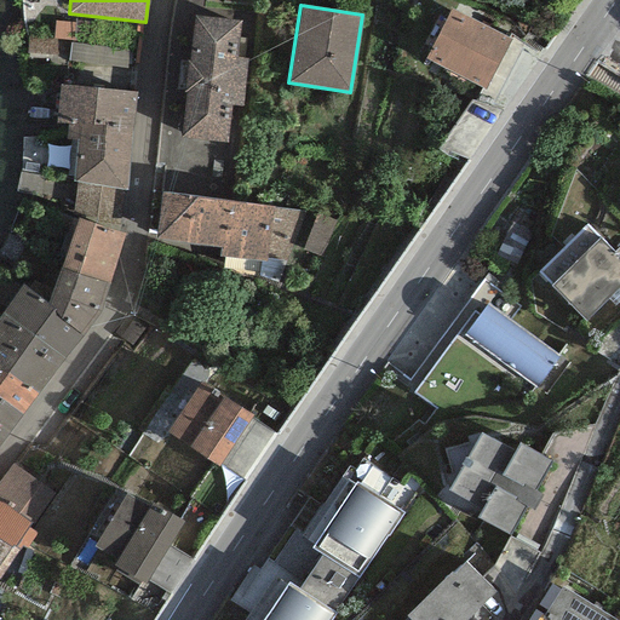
[(511,40),(451,9),(425,58),(486,90),(511,40)]
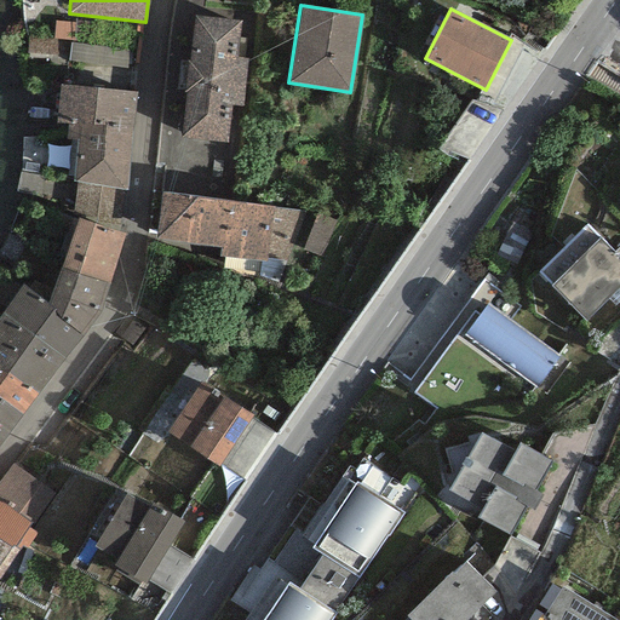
[(240,21),(191,17),(181,137),(230,141),(233,107),(242,108),(247,59),(236,58),(240,21)]
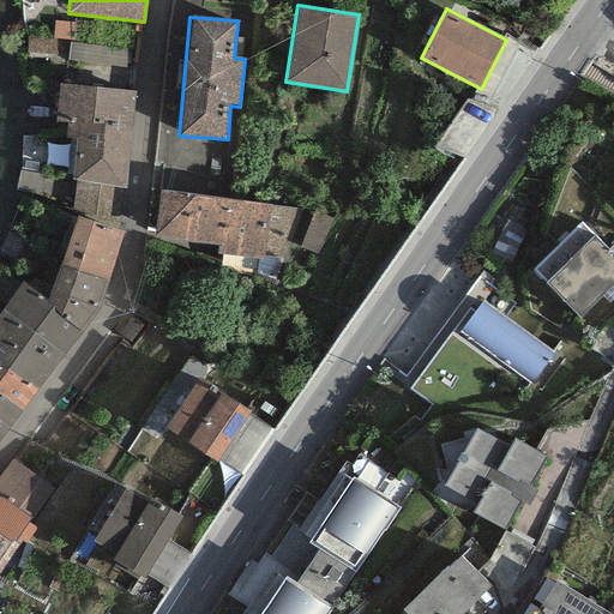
[(76,23),(54,22),(53,38),(56,40),(74,41),(76,23)]
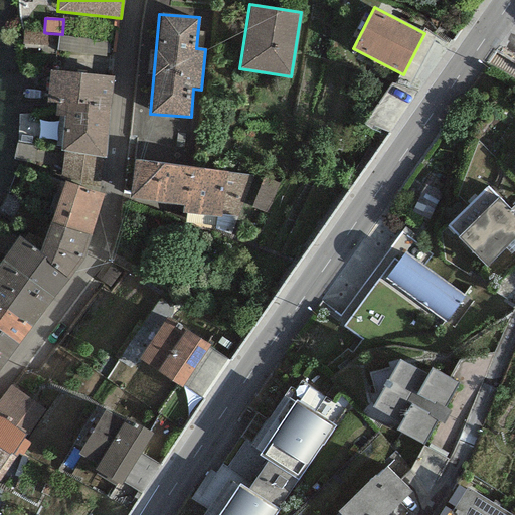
[(47,45),(47,33),(44,32),(22,31),(22,44),(47,45)]
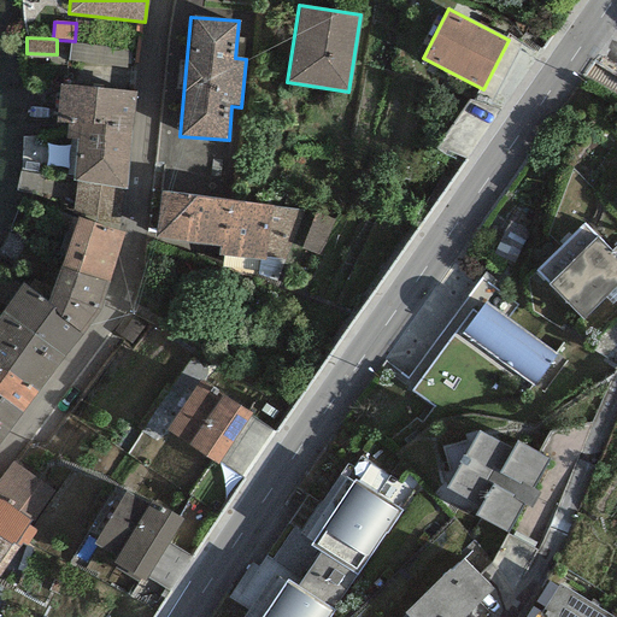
[(128,50),(70,43),(68,62),(125,68),(128,50)]
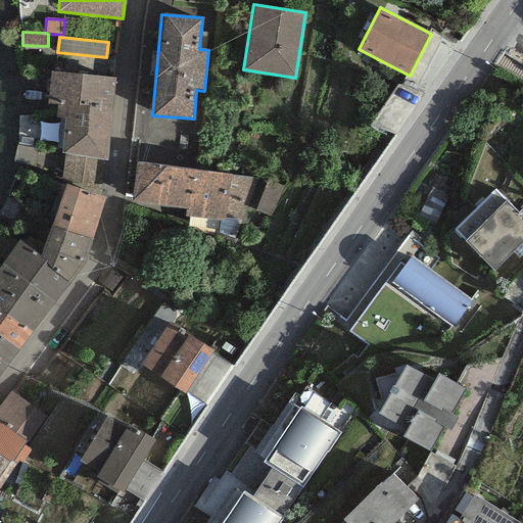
[(56,117),(65,120),(110,125),(116,79),(50,70),(46,103),(58,104),(56,117)]
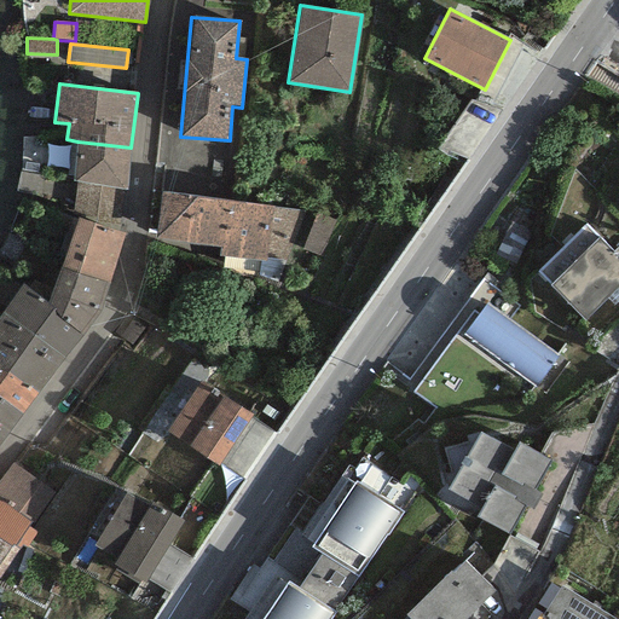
[(126,189),(131,148),(77,142),(73,181),(76,183),(114,186),(126,189)]
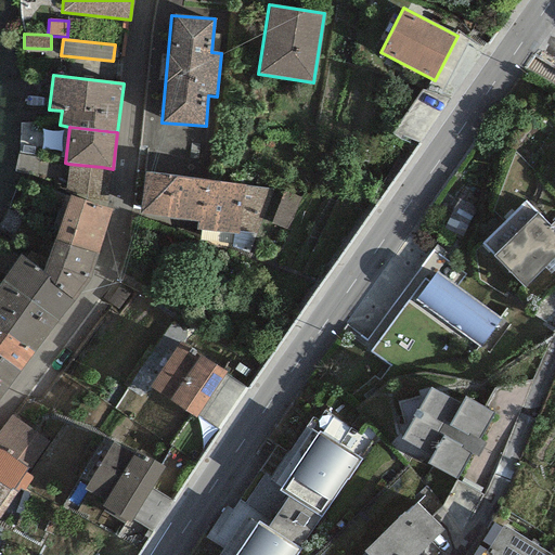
[(99,196),(102,167),(68,164),(65,194),(76,194),(99,196)]
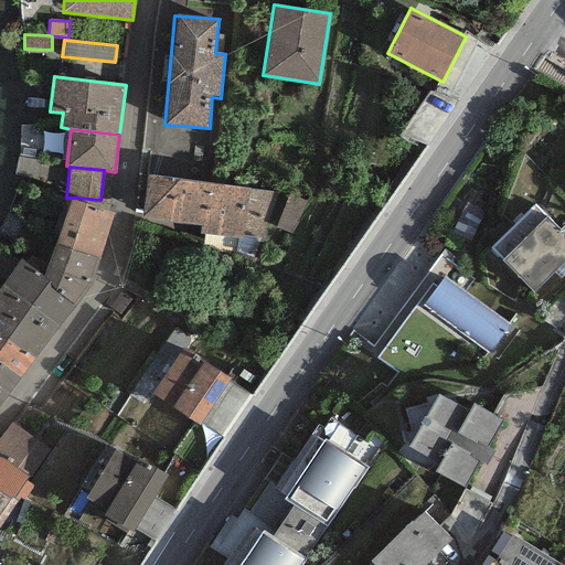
[(244,235),(249,189),(147,174),(141,217),(200,225),(200,234),(243,238),(244,235)]
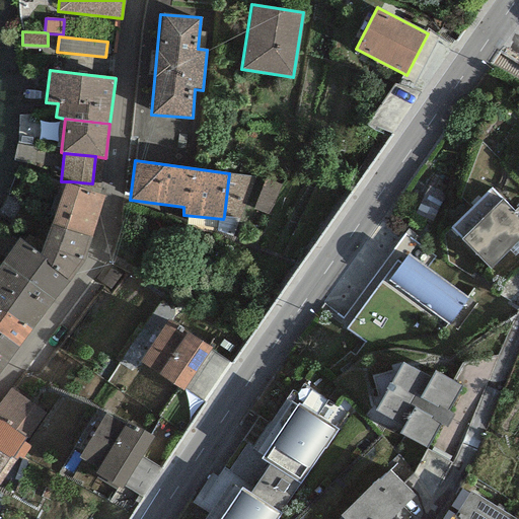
[(265,178),(229,173),(224,216),(239,217),(244,206),(269,216),(282,186),(265,178)]
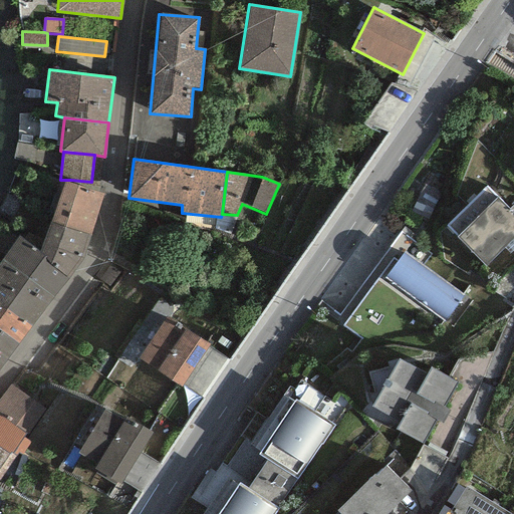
[(69,183),(98,192),(99,182),(91,182),(70,180),(69,183)]
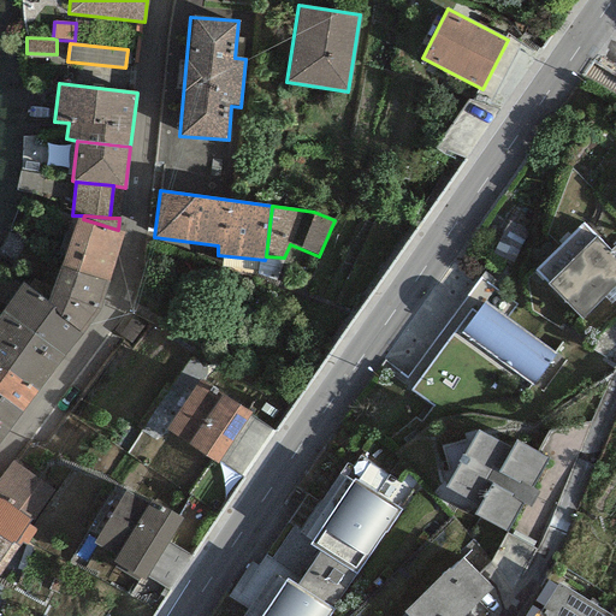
[(83,219),(77,217),(60,266),(108,282),(125,232),(118,230),(83,219)]
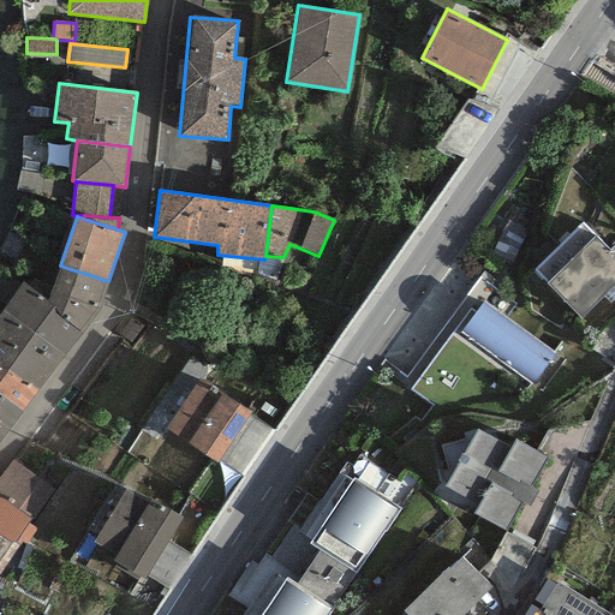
[(581,320),(614,285),(614,256),(608,250),(580,222),(532,272),(581,320)]
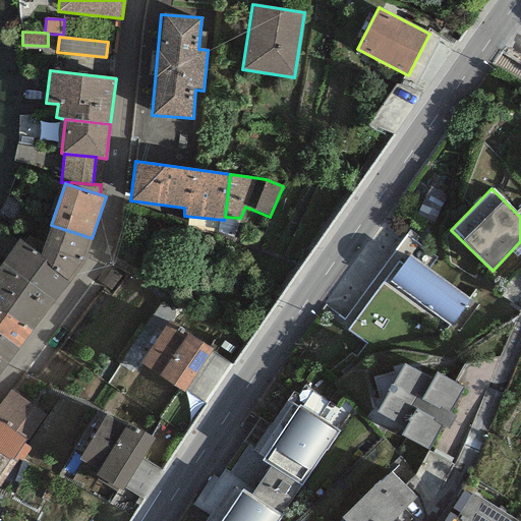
[(84,263),(92,238),(51,225),(40,255),(46,259),(46,265),(69,283),(84,263)]
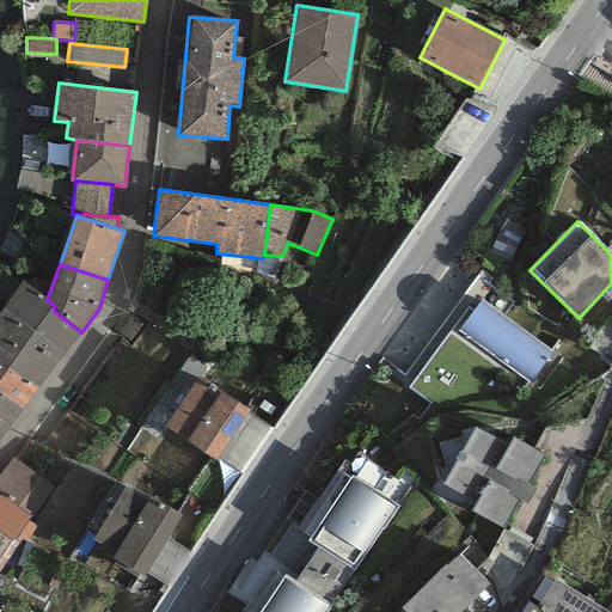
[(47,300),(23,281),(2,310),(65,354),(81,332),(54,311),(54,305),(47,300)]
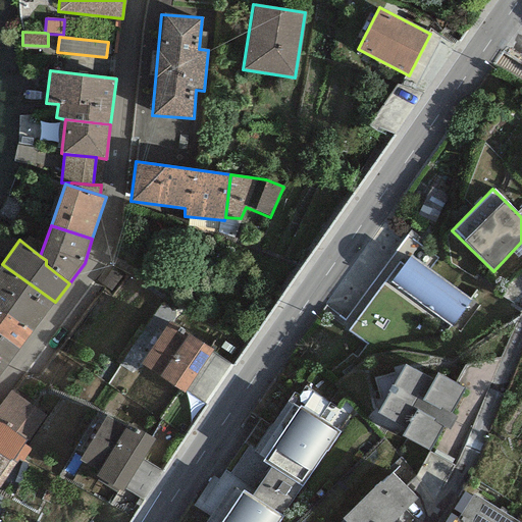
[(470,300),(410,255),(390,281),(451,326),(470,300)]
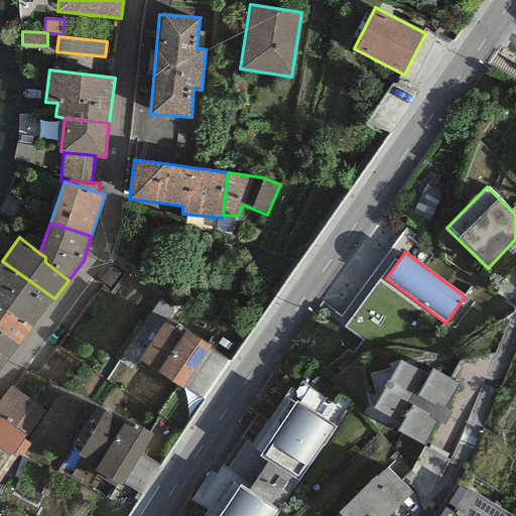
[(0,304),(31,328),(54,298),(2,261),(0,263),(0,304)]
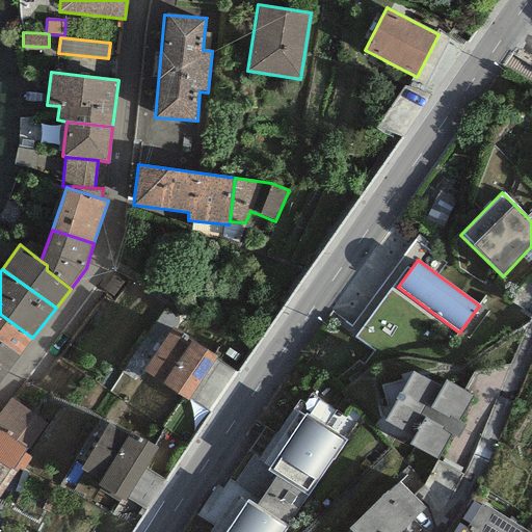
[(32,338),(0,314),(0,342),(19,355),(32,338)]
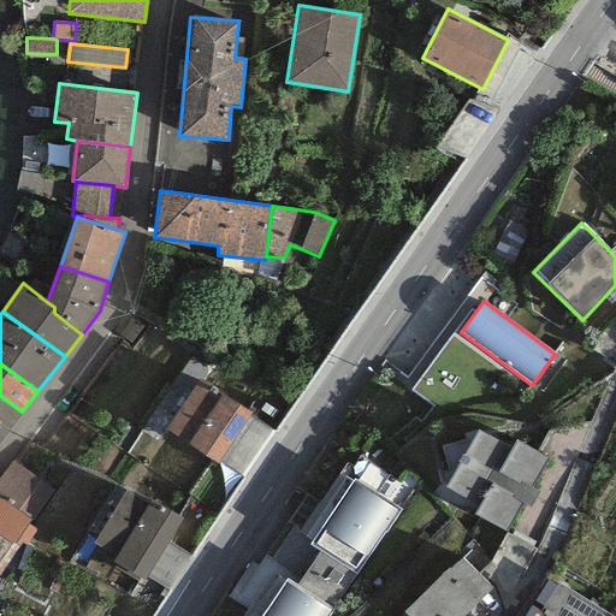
[(217,465),(252,413),(200,378),(165,430),(217,465)]
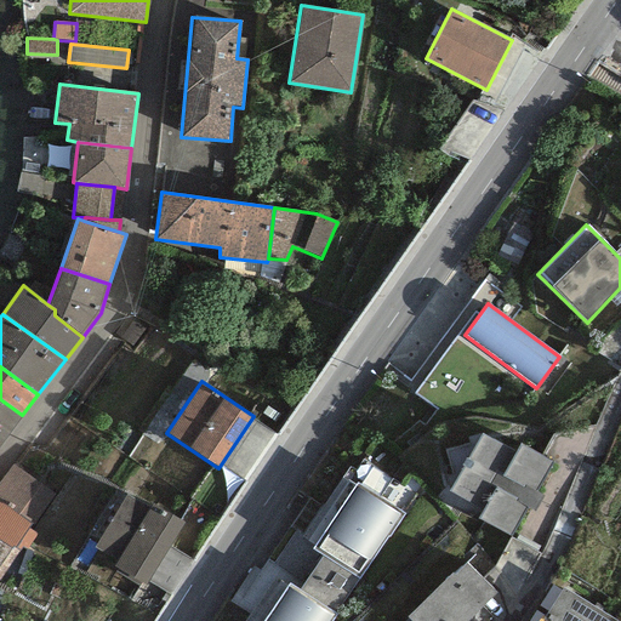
[(0,445),(22,415),(0,399),(0,445)]
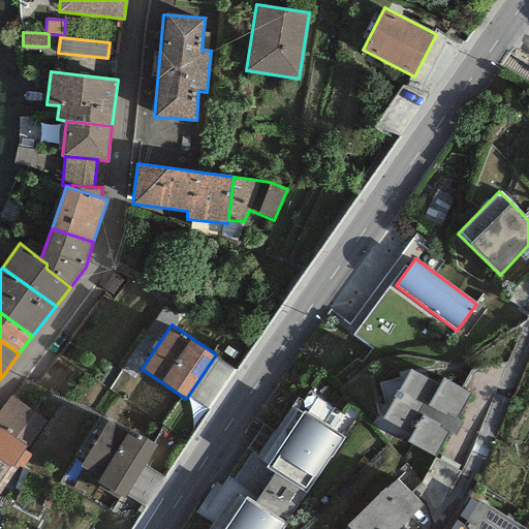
[(456,417),(469,393),(442,378),(439,385),(411,370),(384,418),(412,433),(407,443),(434,458),(447,434),(455,438),(463,422),(456,417)]
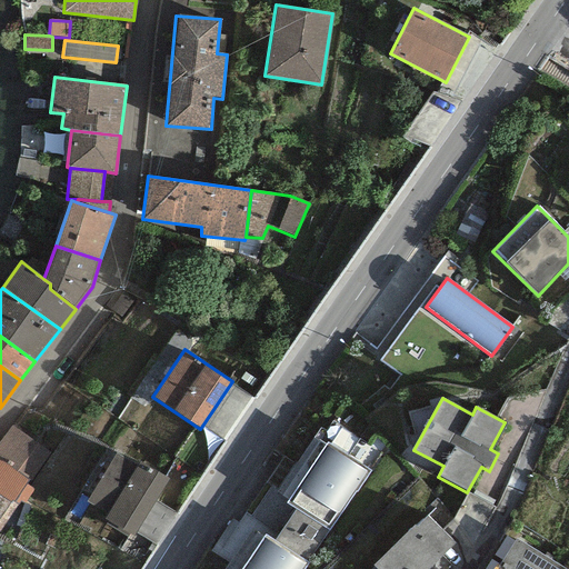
[(51,452),(11,426),(0,441),(0,460),(29,480),(31,482),(51,452)]
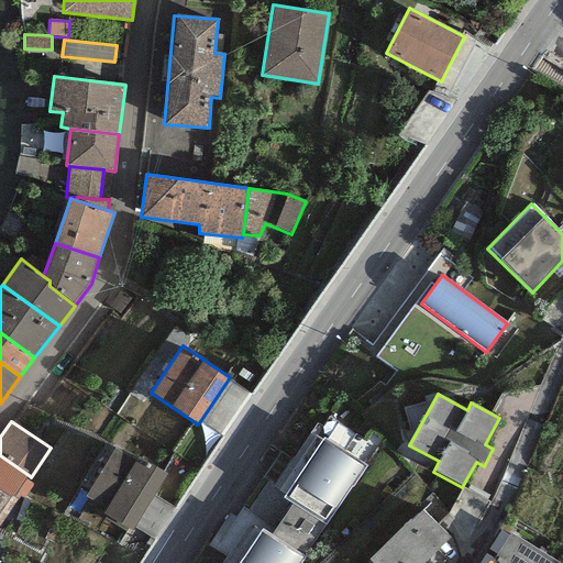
[(324,525),(326,526),(366,465),(322,437),(283,497),(293,504),(324,525)]
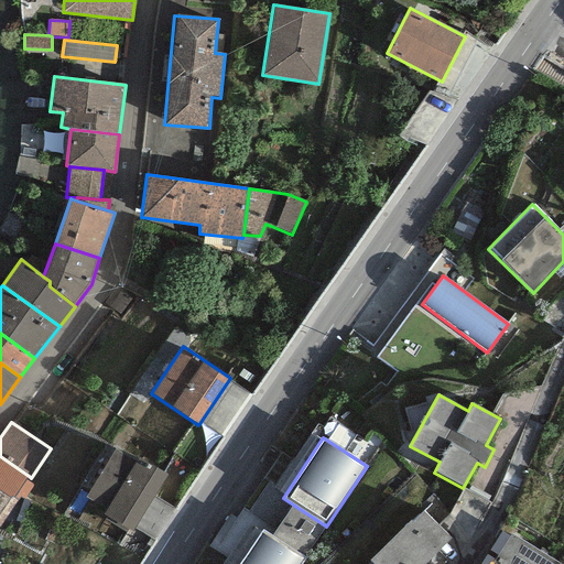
[(132,532),(166,475),(138,457),(137,461),(115,447),(85,498),(106,511),(104,514),(132,532)]
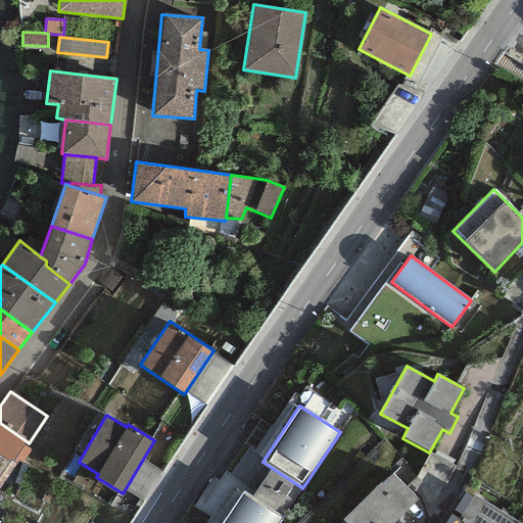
[(27,441),(0,423),(0,457),(8,463),(10,461),(15,465),(18,462),(21,464),(31,450),(24,445),(27,441)]
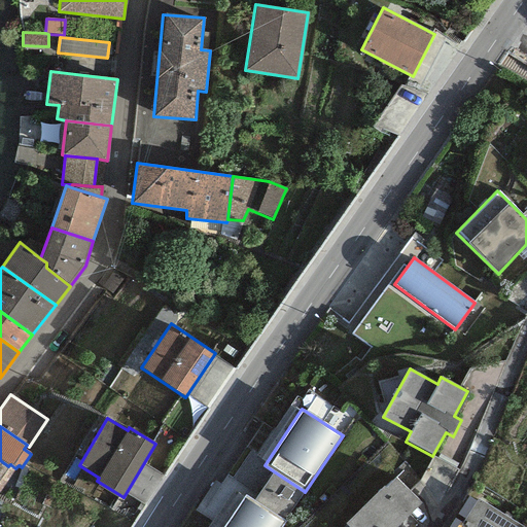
[(458,470),(433,457),(420,482),(436,505),(458,470)]
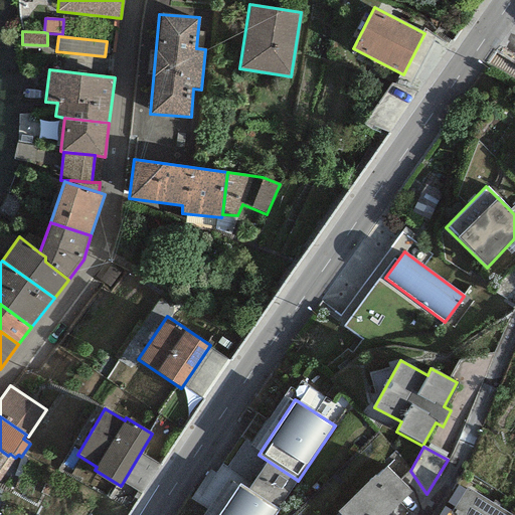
[(0,480),(15,458),(10,454),(8,456),(0,450),(0,480)]
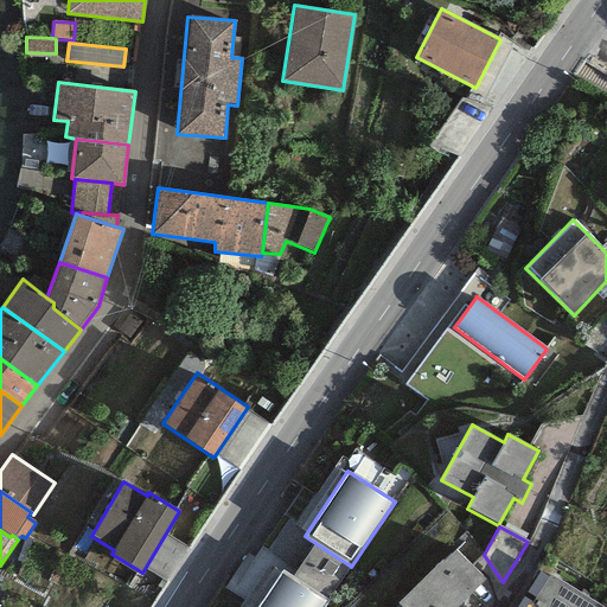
[(326,601),(350,566),(315,543),(291,577),(326,601)]
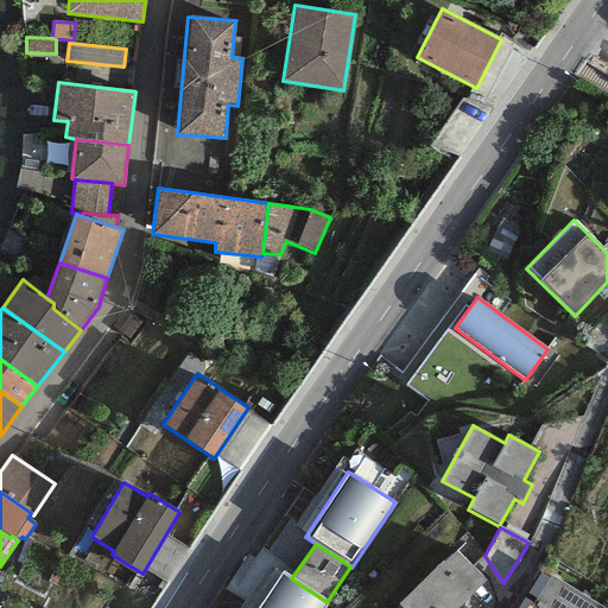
[(456,550),(398,603),(399,606),(397,607),(456,607),(486,582),(456,550)]
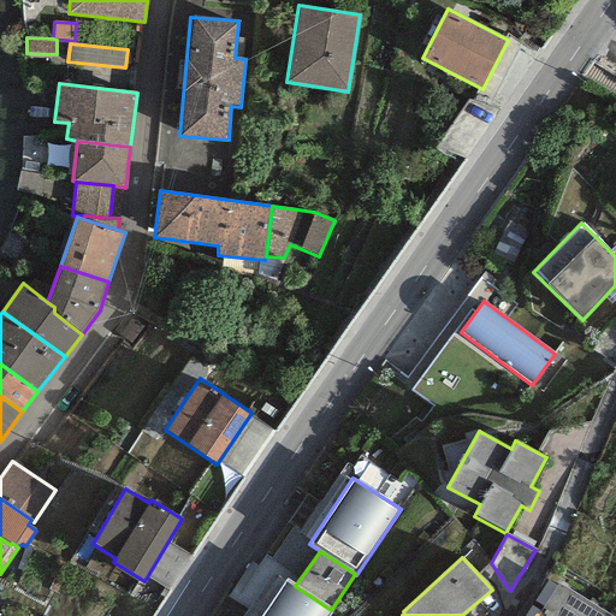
[(329,615),(333,611),(331,610),(295,586),(285,580),(261,615),(329,615)]
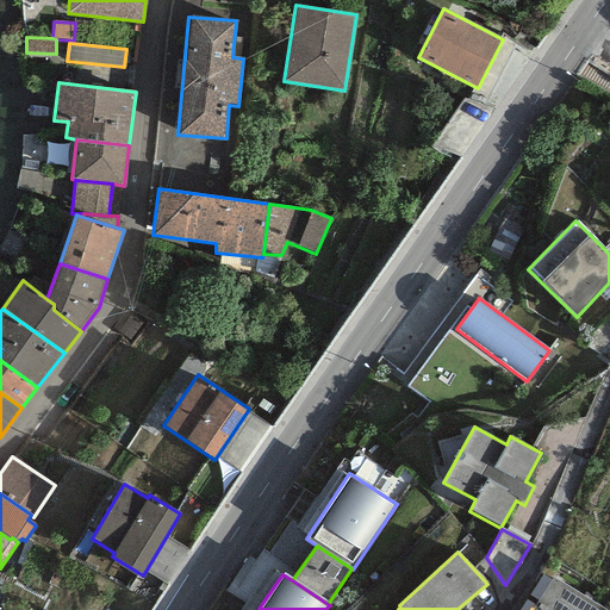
[(605,609),(554,577),(534,609),(535,609),(605,609)]
